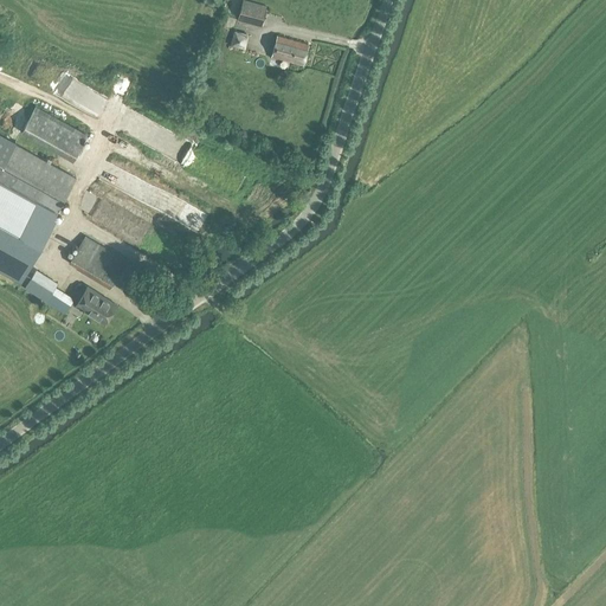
[(260,26),(265,7),(243,0),(238,20),(260,26)]
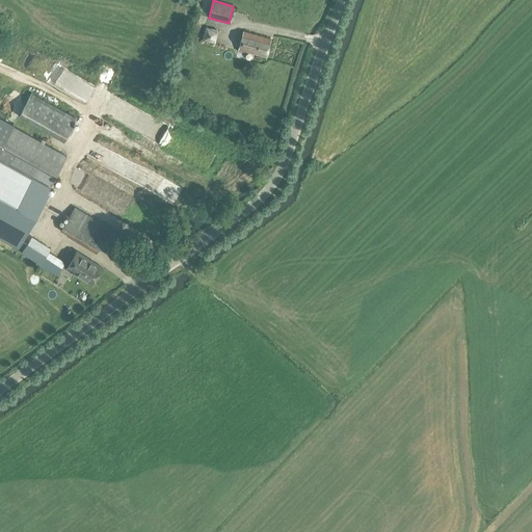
[(265,57),(271,38),(243,30),(238,50),(265,57)]
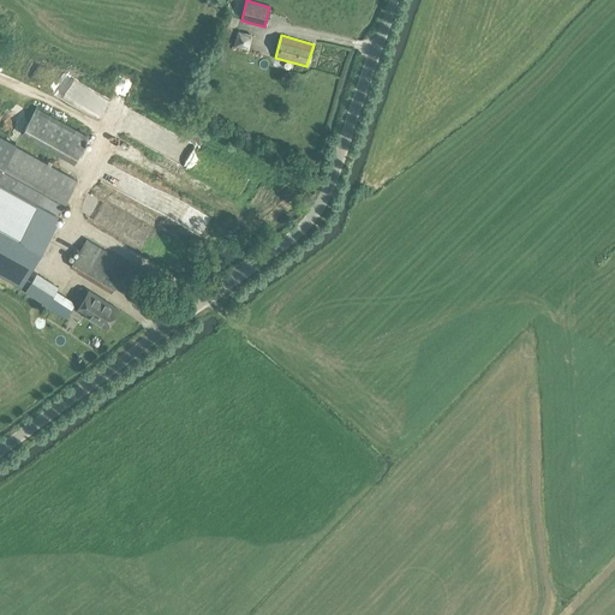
[(250,52),(251,37),(238,36),(236,51),(250,52)]
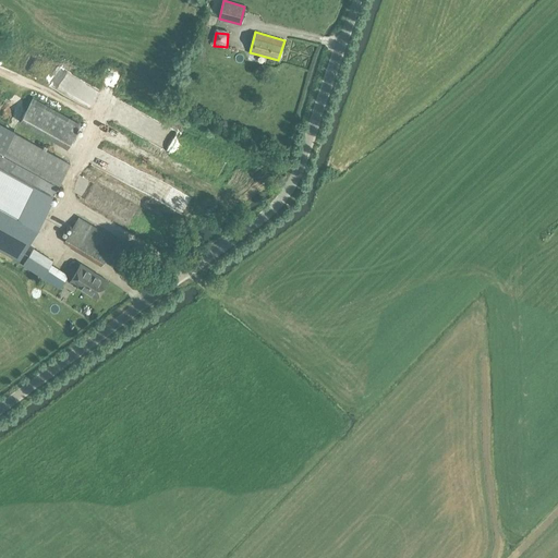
[(23,116),(20,122),(65,147),(68,148),(70,143),(81,123),(82,122),(74,118),(73,120),(33,97),(26,109),(23,116)]
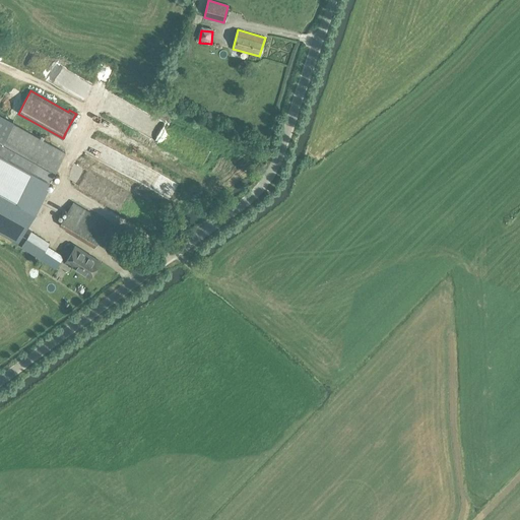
[(0,231),(18,242),(47,190),(46,190),(66,152),(14,124),(14,123),(5,118),(0,115),(0,231)]
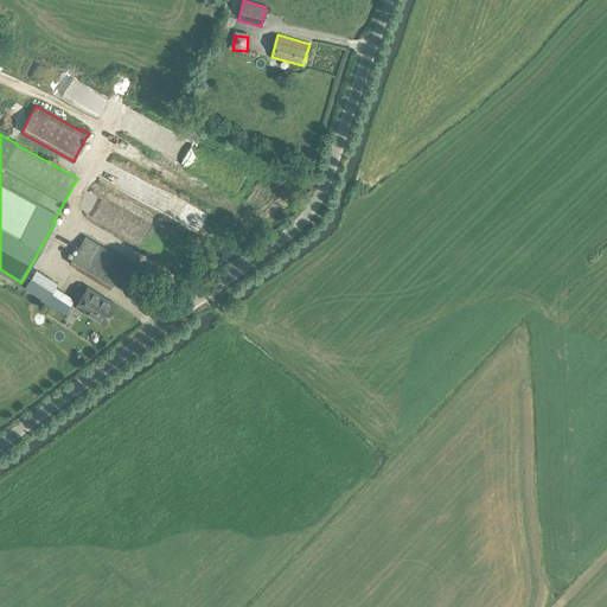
[(103,204),(101,208),(91,202),(84,213),(132,241),(140,225),(103,204)]
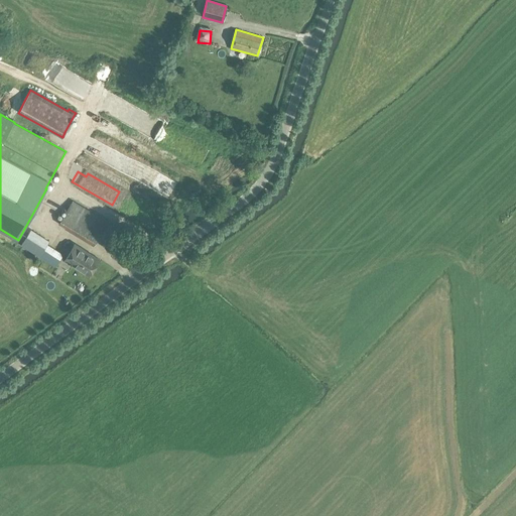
[(97,249),(101,243),(97,241),(108,223),(73,201),(57,225),(97,249)]
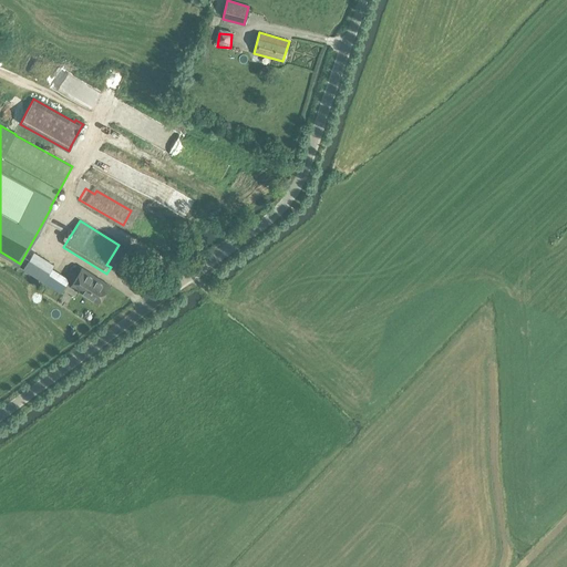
[(24,269),(43,281),(51,270),(54,265),(34,253),(24,269)]
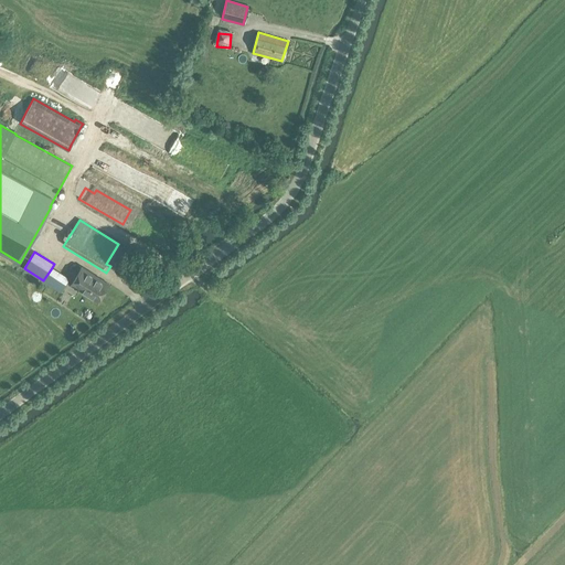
[(109,285),(81,267),(70,285),(98,302),(109,285)]
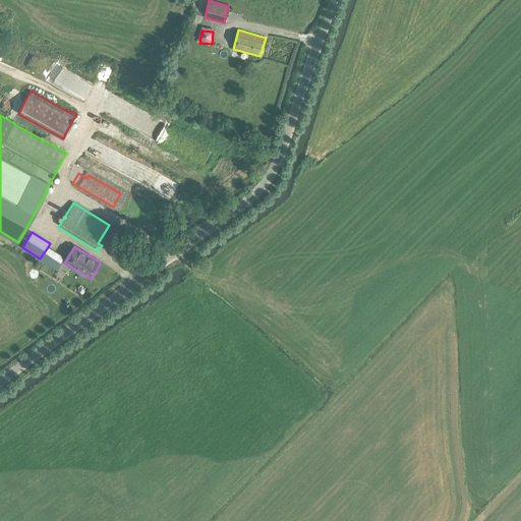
[(47,248),(40,258),(55,269),(61,257),(47,248)]
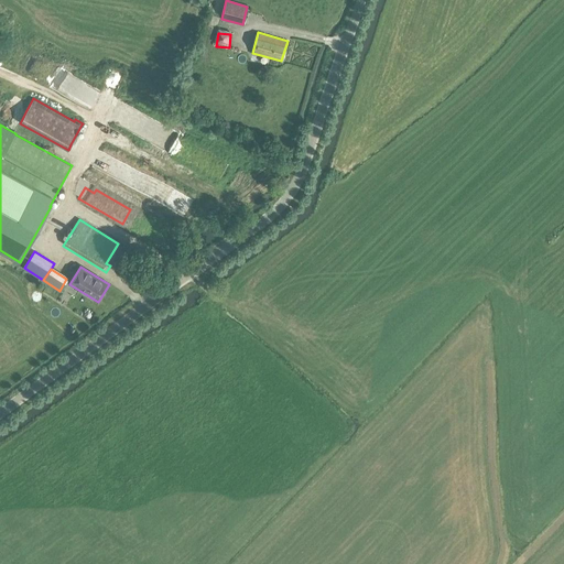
[(67,307),(82,317),(90,305),(64,284),(60,290),(73,300),(67,307)]
